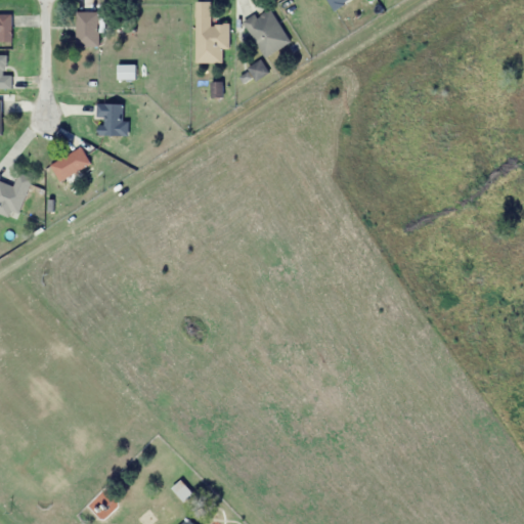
[(229,24),(211,25),(210,0),(195,0),(197,63),(223,62),(222,48),(229,48),(229,24)]
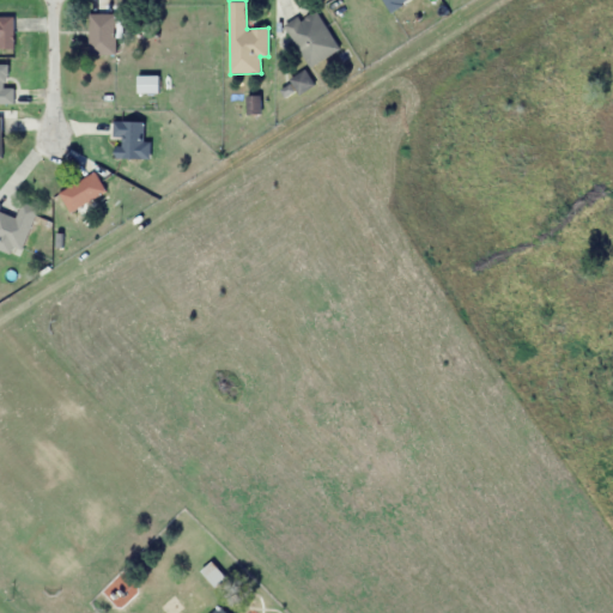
[(310,67),(339,49),(314,8),(285,26),(310,67)]
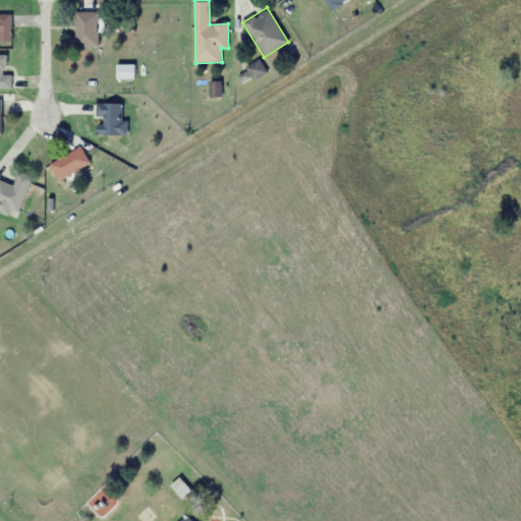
[(98,47),(98,12),(75,12),(75,47),(98,47)]
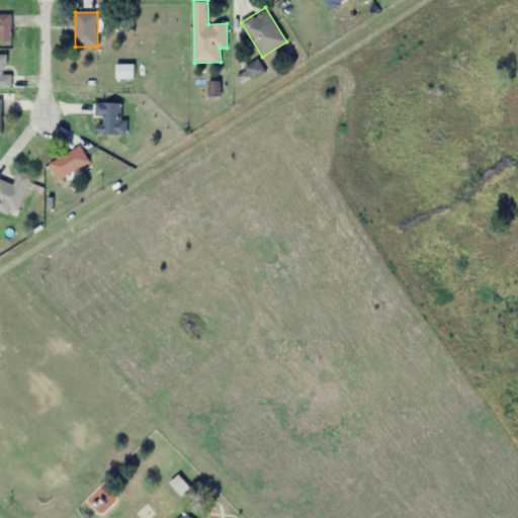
[(11,14),(0,13),(0,39),(10,40),(11,14)]
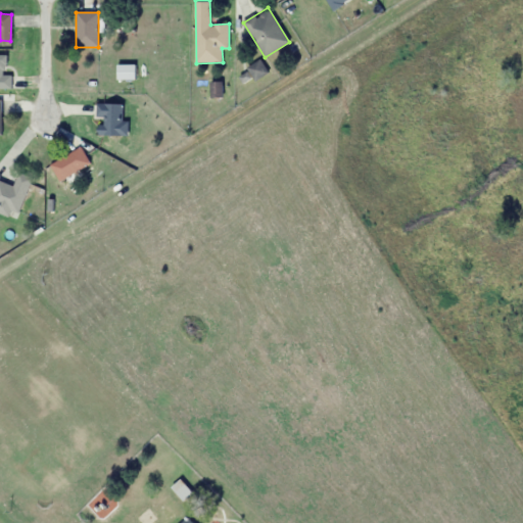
[(0,88),(11,89),(11,75),(5,75),(5,54),(0,53),(0,88)]
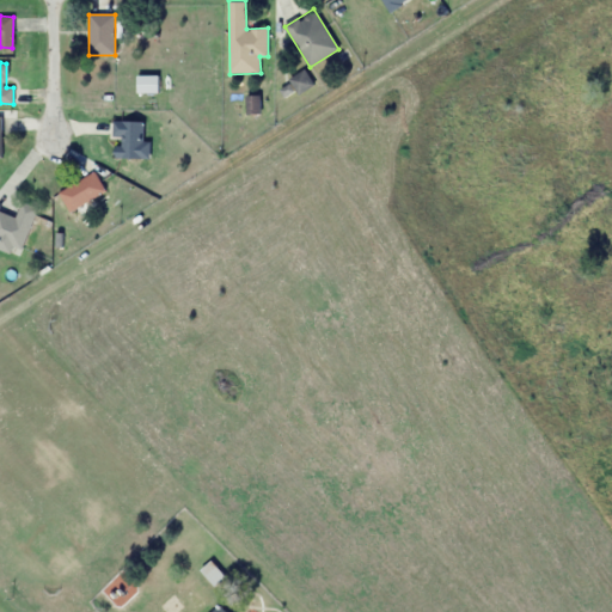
[(158,92),(158,75),(138,75),(138,92),(158,92)]
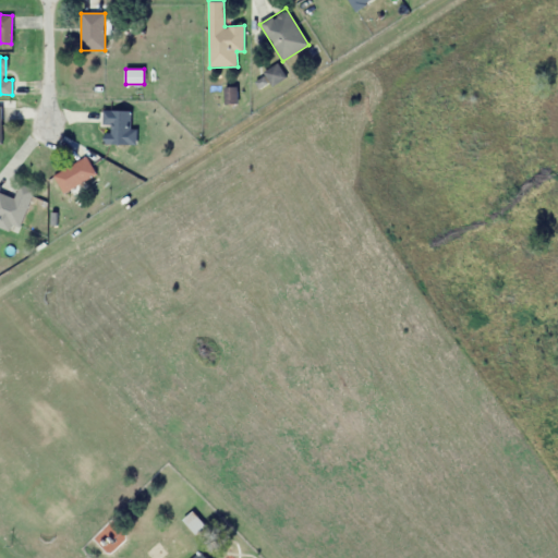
[(135,144),(135,110),(105,110),(105,144),(135,144)]
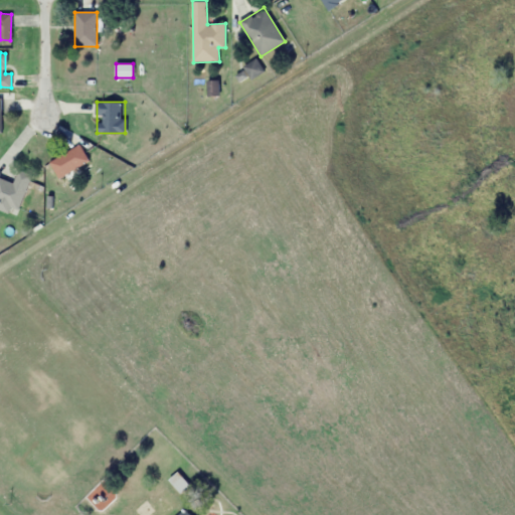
[(59,178),(89,161),(79,144),(49,161),(59,178)]
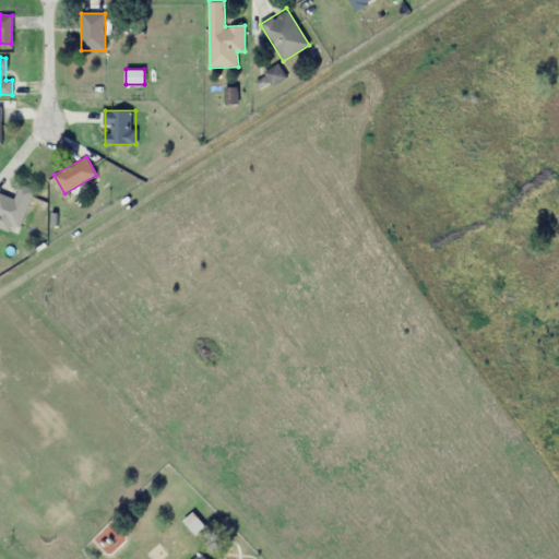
[(0,222),(22,228),(33,189),(19,185),(15,198),(0,193),(0,222)]
